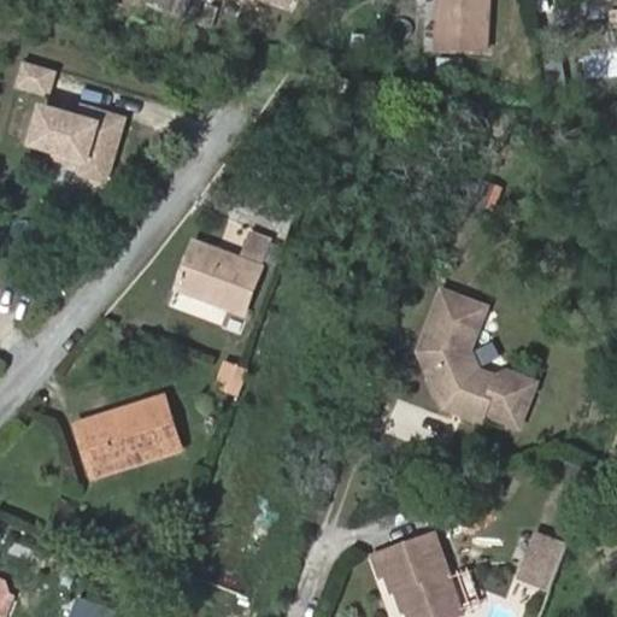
[(259,0),(288,10),(291,0),(259,0)]
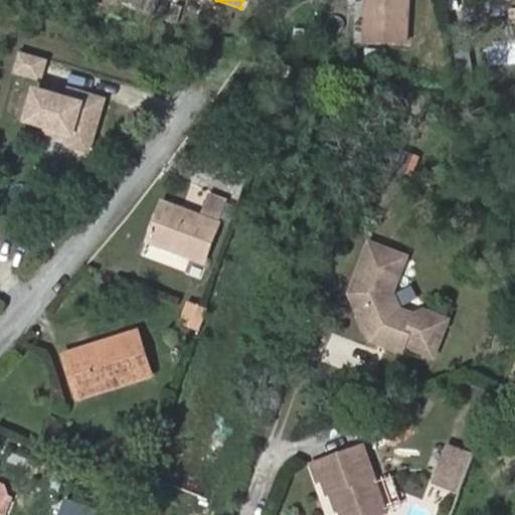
[(369,0),(367,40),(408,41),(409,0),(369,0)]
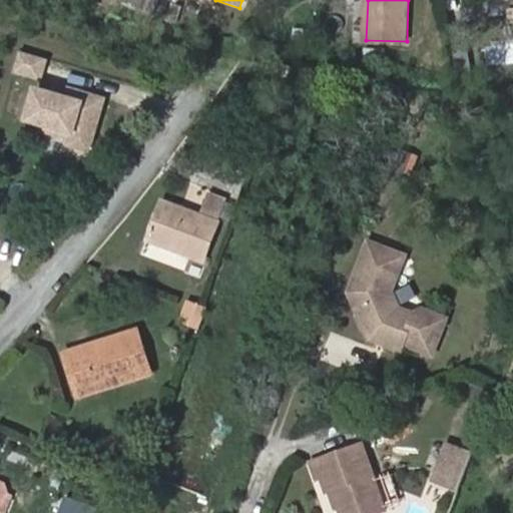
[(498,14),(496,2),(472,6),(474,18),(498,14)]
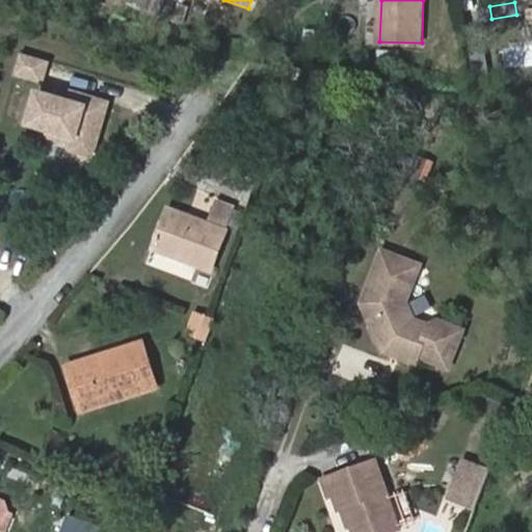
[(398,64),(398,49),(375,49),(374,64),(398,64)]
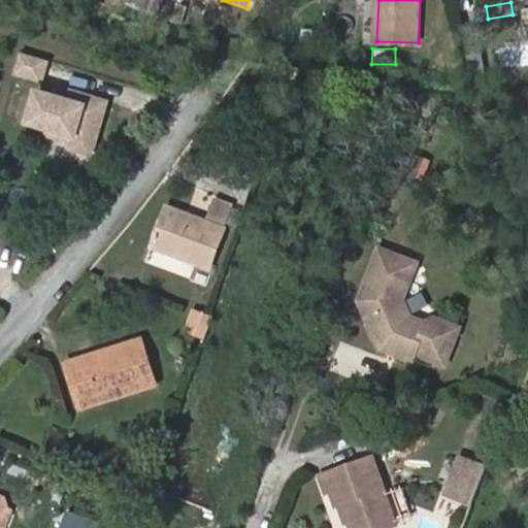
[(18,51),(10,73),(40,84),(48,60),(18,51)]
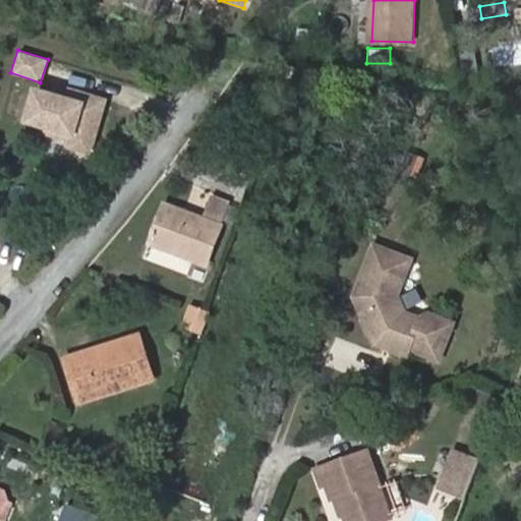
[(297,81),(301,69),(282,63),(278,75),(297,81)]
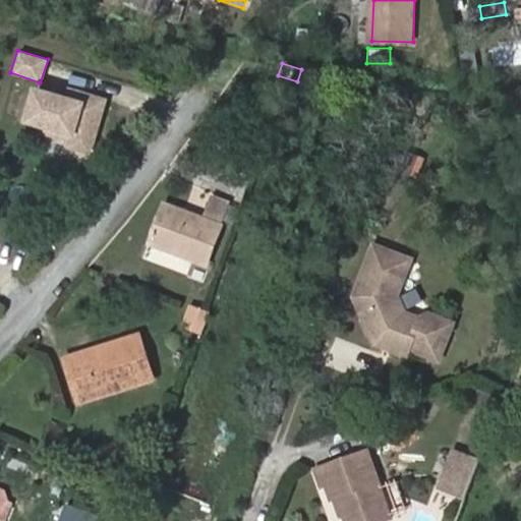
[(48,132),(44,151),(90,162),(105,96),(66,87),(65,93),(27,84),(18,125),(48,132)]
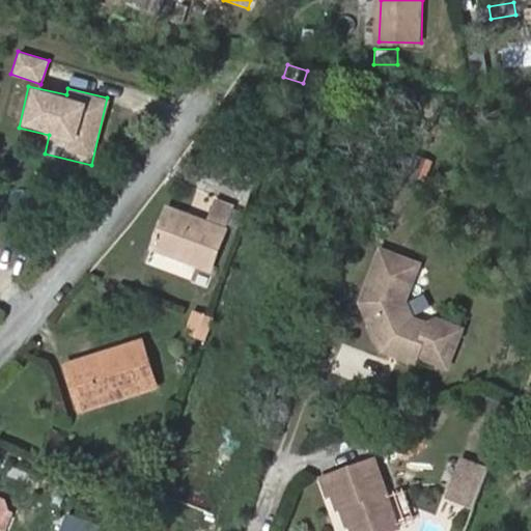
[(420,176),(427,160),(410,152),(399,176),(417,184),(420,176)]
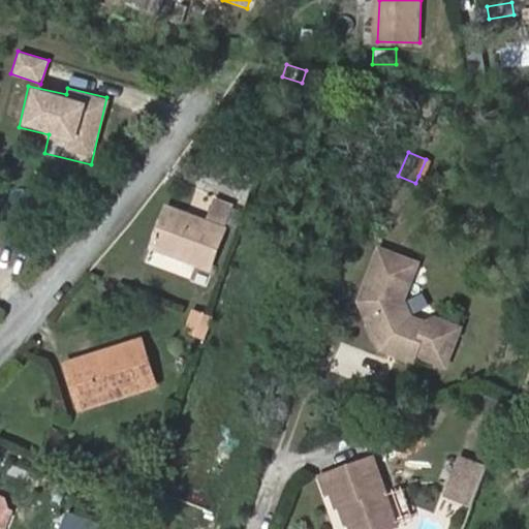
[(423,178),(430,161),(426,159),(418,176),(423,178)]
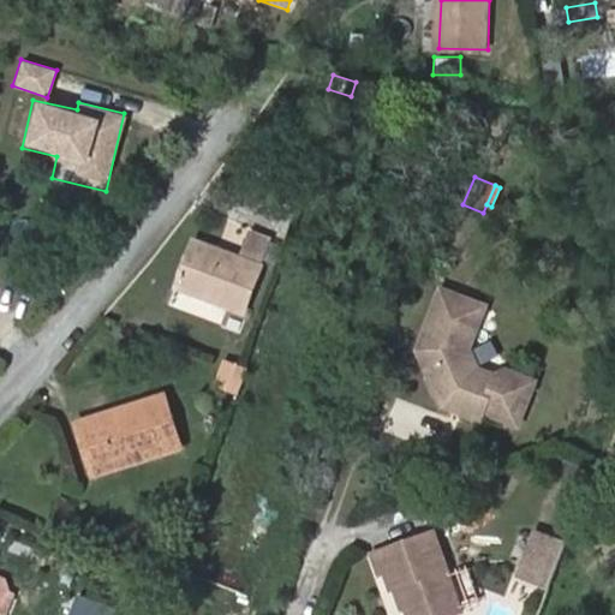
[(481,219),(483,213),(463,204),(460,210),(481,219)]
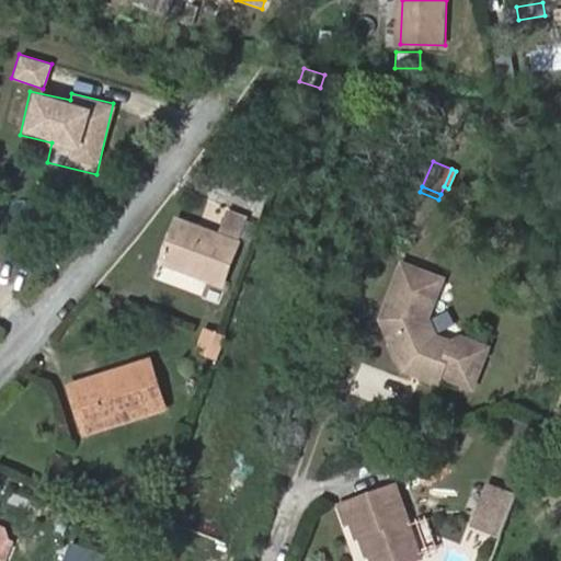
[(222,285),(248,218),(229,212),(219,237),(178,220),(162,262),(222,285)]
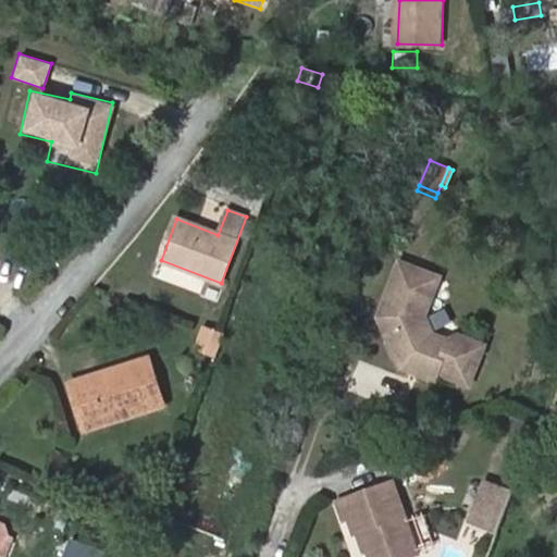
[(0,272),(15,277),(26,238),(0,231),(0,272)]
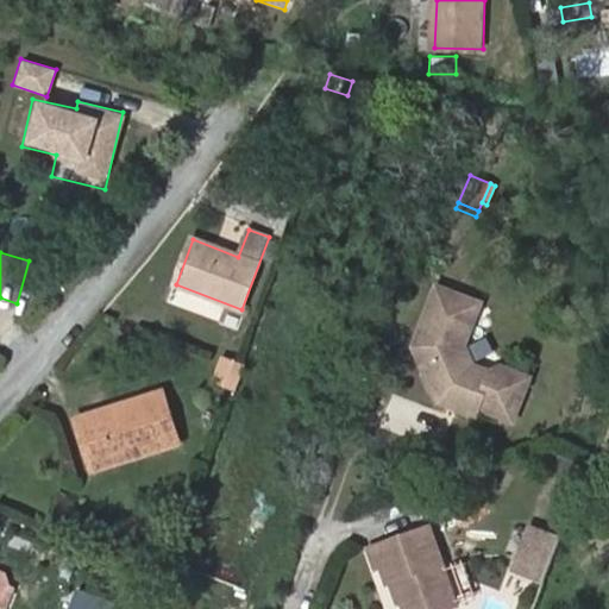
[(513,421),(529,378),(502,368),(490,374),(473,366),(466,345),(481,303),(438,287),(415,346),(426,372),(425,376),(432,390),(434,391),(439,402),(476,416),(478,407),(513,421)]
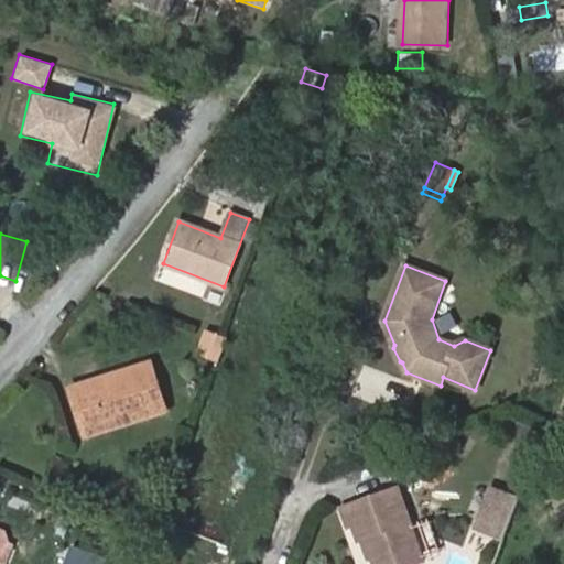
[(218,362),(228,337),(209,331),(199,355),(218,362)]
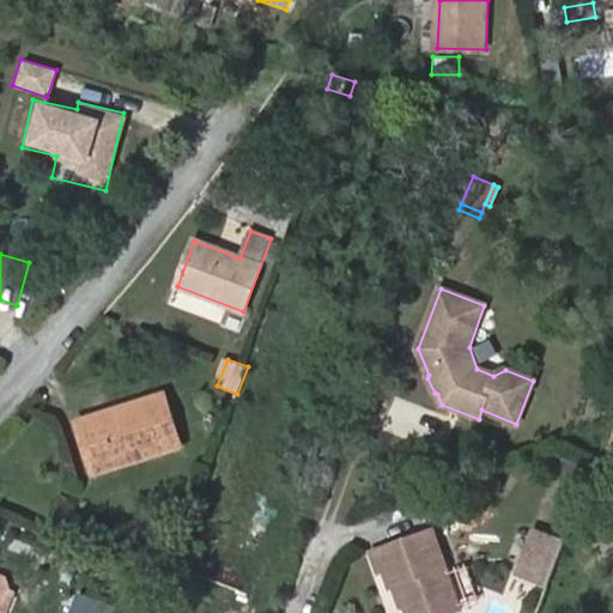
[(181,447),(164,394),(78,422),(90,461),(135,447),(140,459),(181,447)]
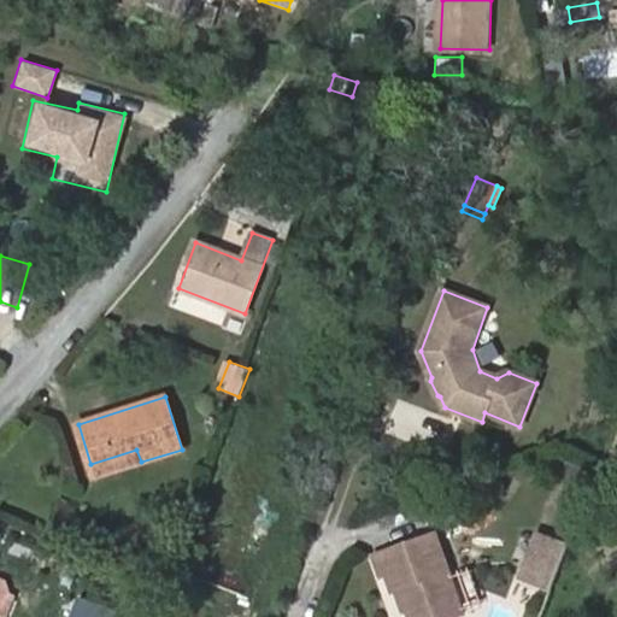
[(141,462),(136,450),(90,464),(94,476),(141,462)]
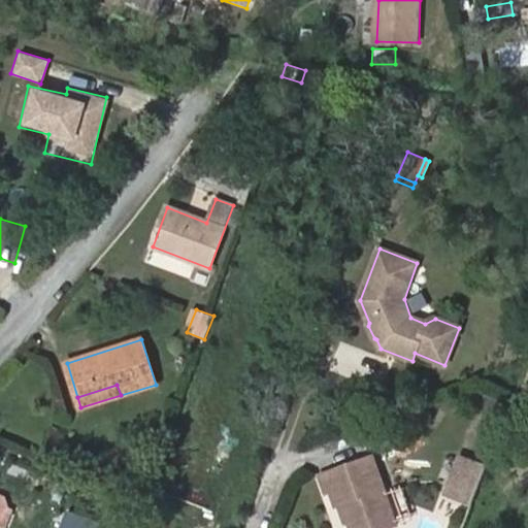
[(455,453),(439,496),(468,506),(485,463),(455,453)]
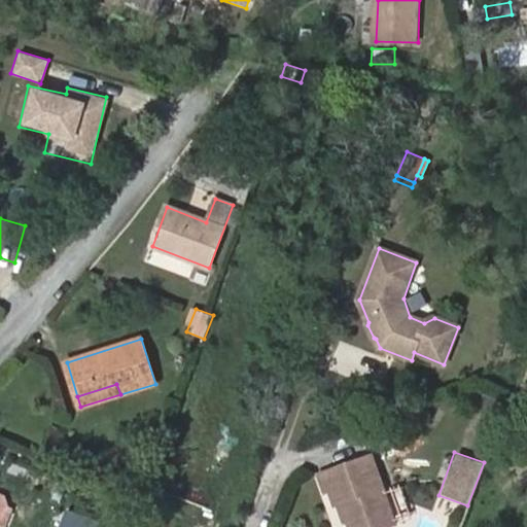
[(405,499),(401,495),(396,492),(391,492),(385,494),(372,456),(319,475),(325,492),(330,491),(336,505),(338,504),(343,502),(351,526),(387,526),(396,524),(393,516),(400,514),(402,511),(406,505),(405,499)]
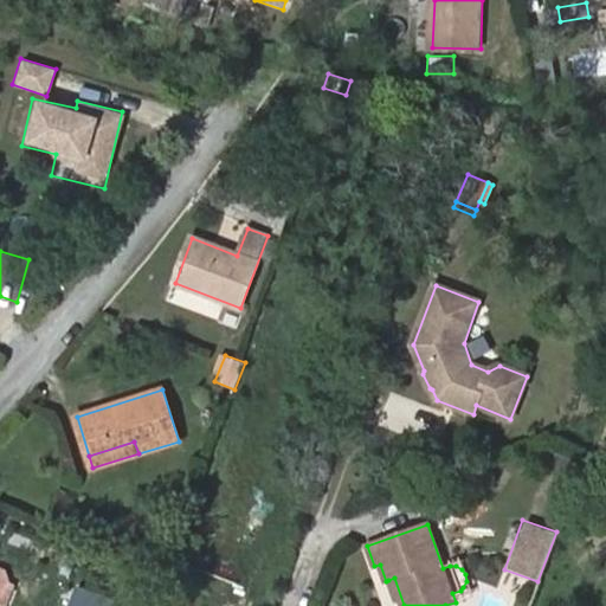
[(404,605),(394,578),(388,580),(397,605),(404,605)]
